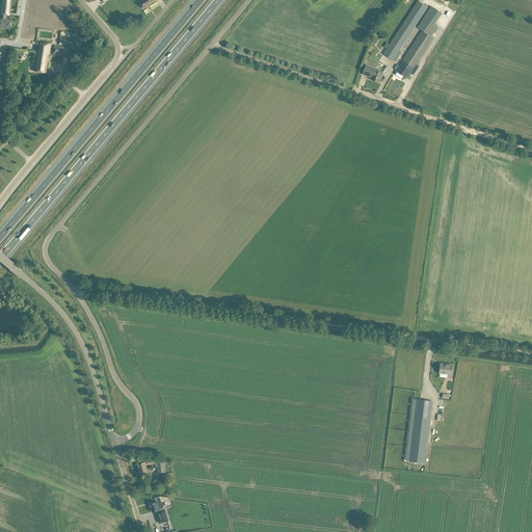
[(10,0),(1,0),(0,14),(9,16),(10,0)]
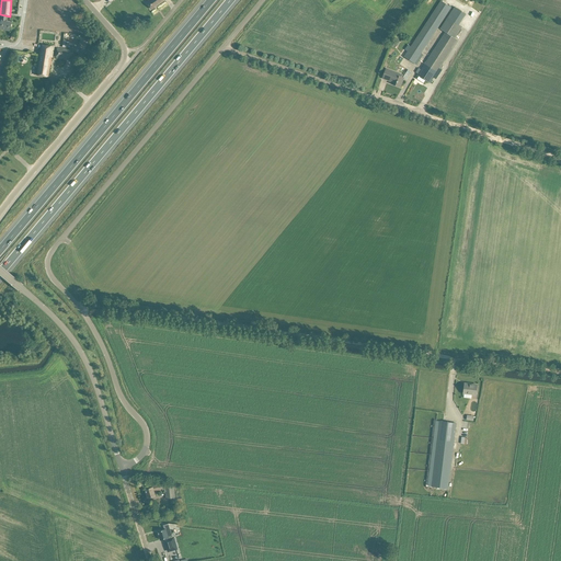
[(148,0),(149,0),(147,2),(152,10),(165,0),(164,0),(148,0)]
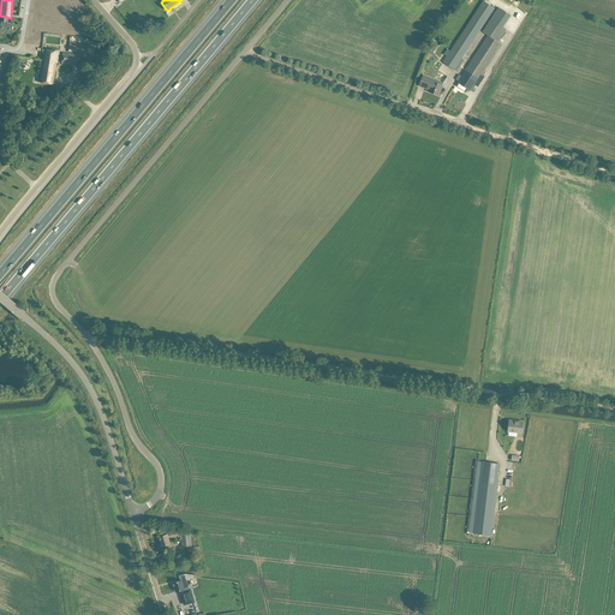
[(457,71),(460,66),(464,60),(461,59),(490,13),(494,16),(483,31),(489,35),(458,82),(471,90),(502,43),(499,42),(507,30),(503,28),(511,16),(499,7),(497,10),(495,9),(483,1),(443,63),(457,71)]
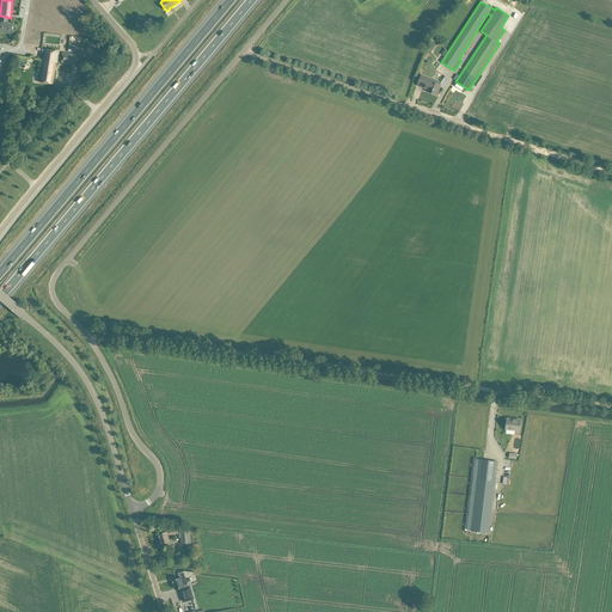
[(6,17),(2,17),(1,22),(0,22),(0,23),(0,30),(10,34),(12,25),(6,24),(6,17)]
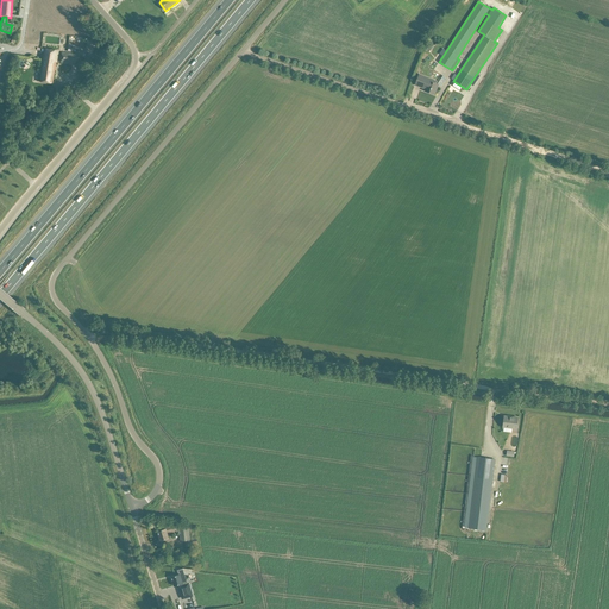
[(58,50),(44,49),(39,82),(52,83),(58,50)]
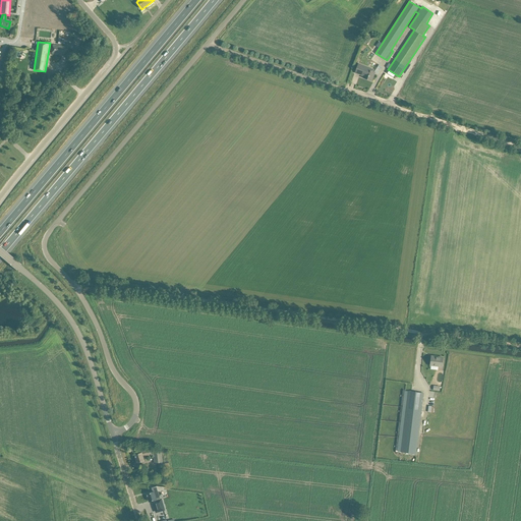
[(67,55),(68,46),(53,45),(52,53),(67,55)]
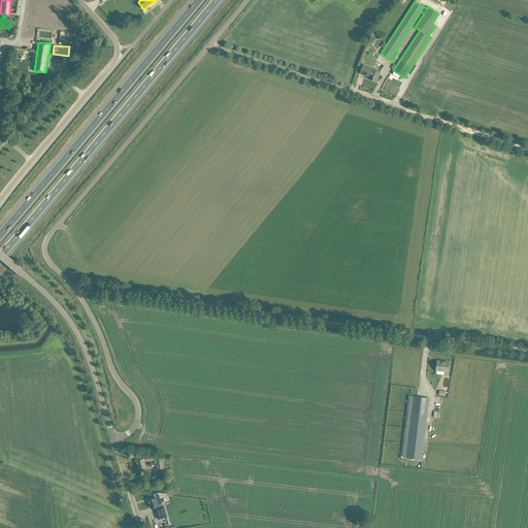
[(376,81),(380,73),(373,70),(373,68),(363,65),(360,73),(367,76),(367,75),(369,76),(368,78),(376,81)]
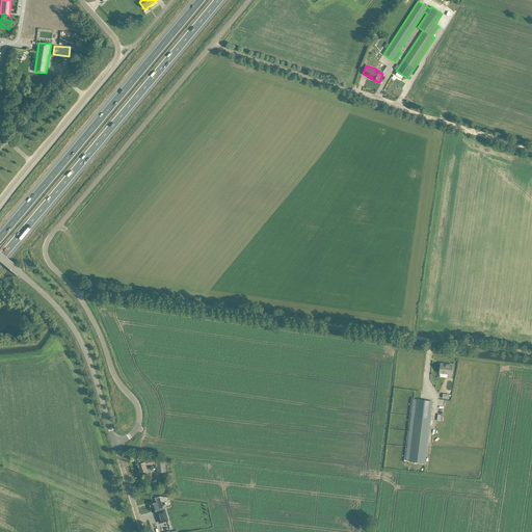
[(441,364),(440,372),(452,374),(453,365),(441,364)]
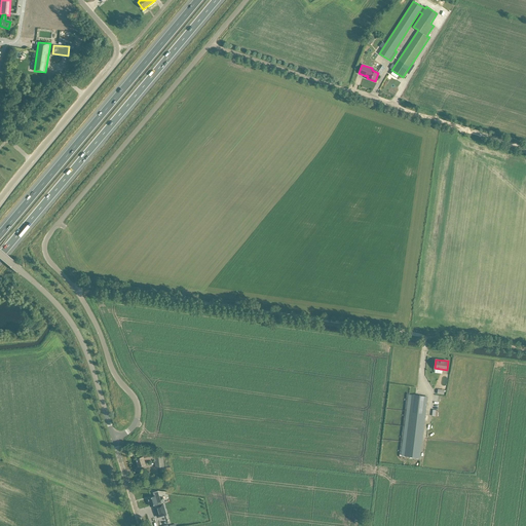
[(427,397),(416,396),(412,395),(411,400),(405,456),(409,456),(413,457),(418,457),(420,458),(424,420),(425,415),(427,402),(427,397)]
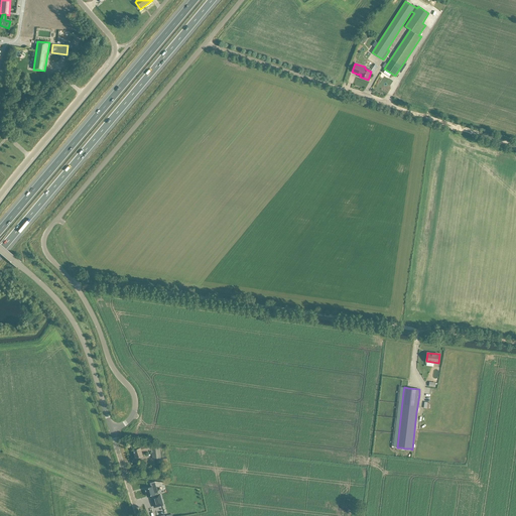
[(151,444),(149,445),(149,444),(146,445),(140,447),(140,448),(134,450),(136,458),(141,457),(143,456),(142,453),(149,449),(150,450),(151,450),(152,452),(152,446),(151,447),(151,444)]
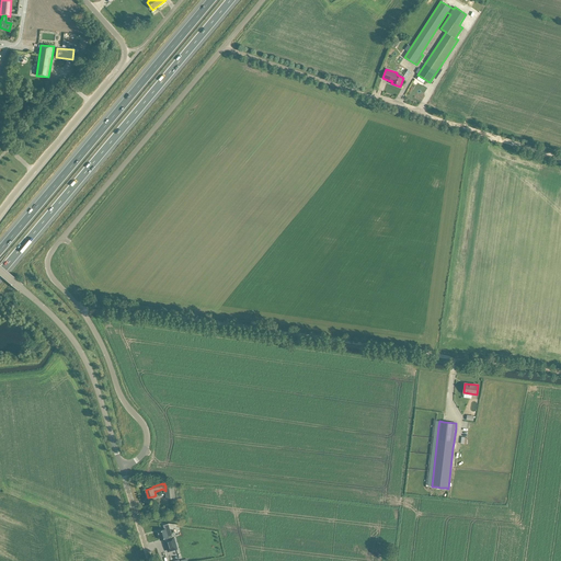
[(175,497),(173,484),(165,485),(165,491),(167,499),(171,499),(175,497)]
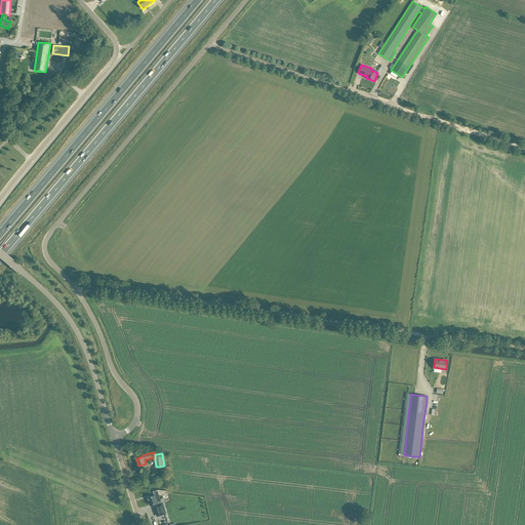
[(154,495),(148,497),(151,505),(154,503),(155,506),(154,506),(158,516),(166,514),(162,502),(162,503),(158,490),(153,491),(154,495)]
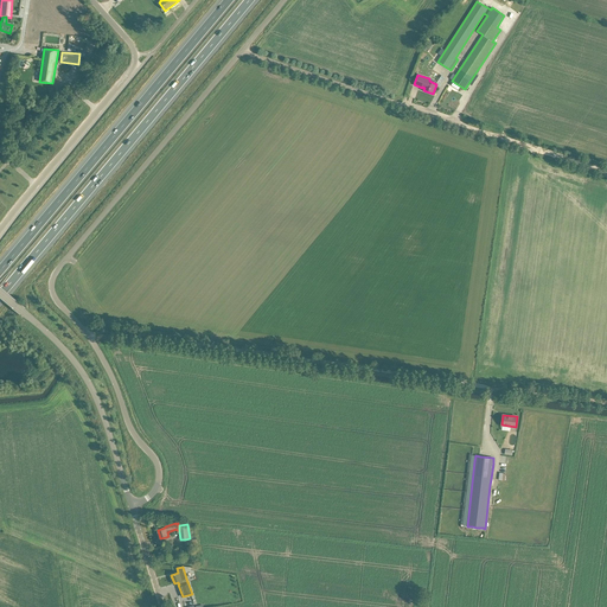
[(193,583),(202,582),(200,569),(192,570),(193,583)]
